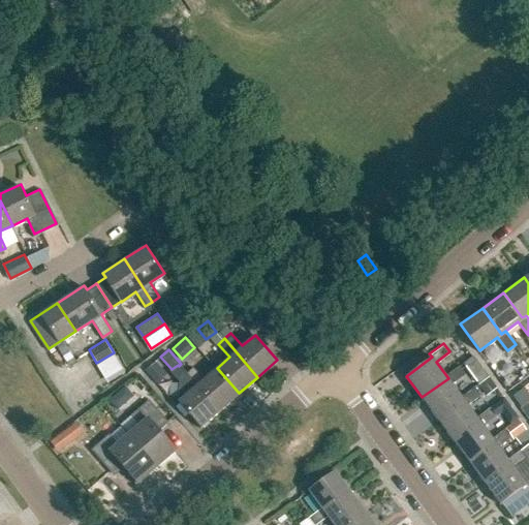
[(115,353),(97,364),(106,379),(124,369),(115,353)]
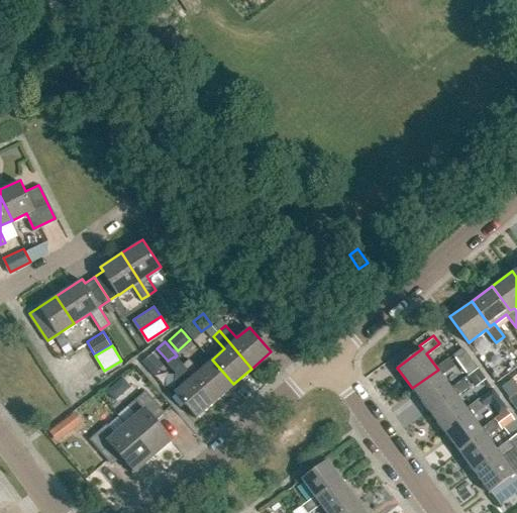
[(151,351),(141,360),(149,370),(160,361),(151,351)]
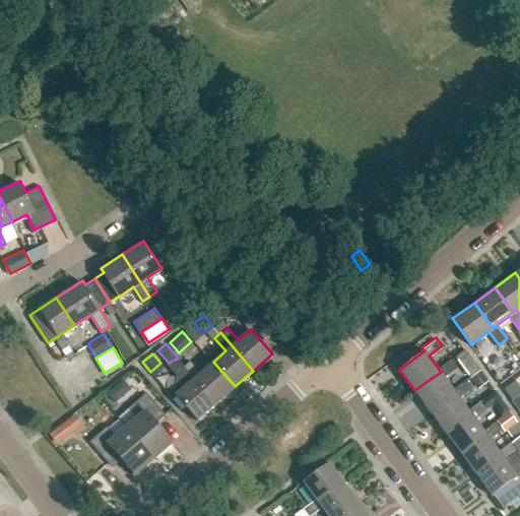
[(516,353),(506,360),(511,367),(519,360),(519,359),(516,353)]
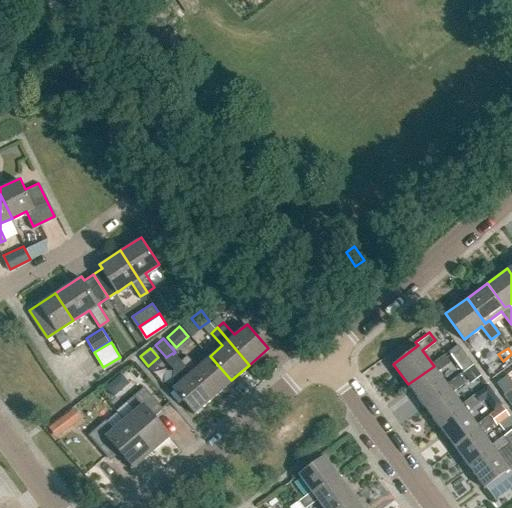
[(444,352),(431,362),(434,366),(408,384),(423,405),(449,386),(446,382),(437,370),(450,360),(444,352)]
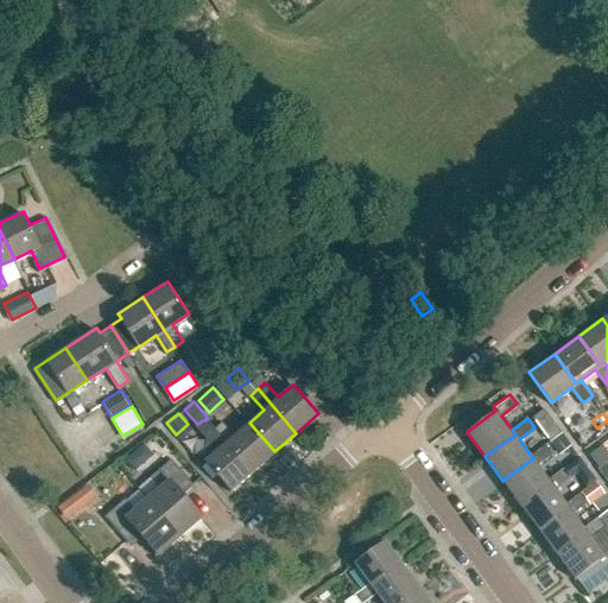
[(230,489),(253,470),(215,426),(213,429),(206,420),(204,419),(197,424),(194,427),(203,438),(204,455),(208,458),(206,461),(230,489)]
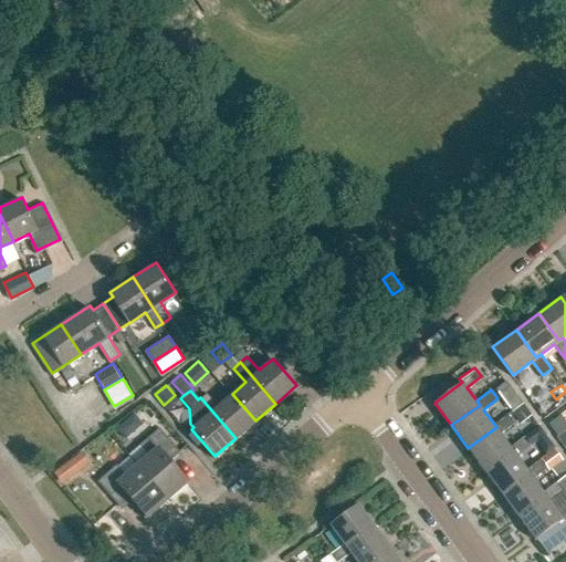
[(255,420),(232,394),(219,405),(207,391),(200,397),(236,438),(255,420)]
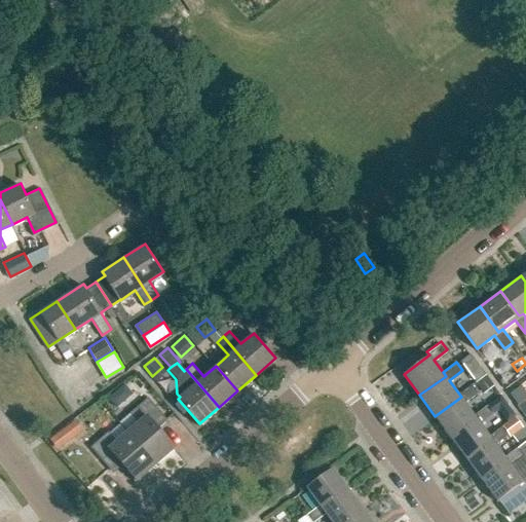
[(484,392),(494,384),(486,372),(476,380),(484,392)]
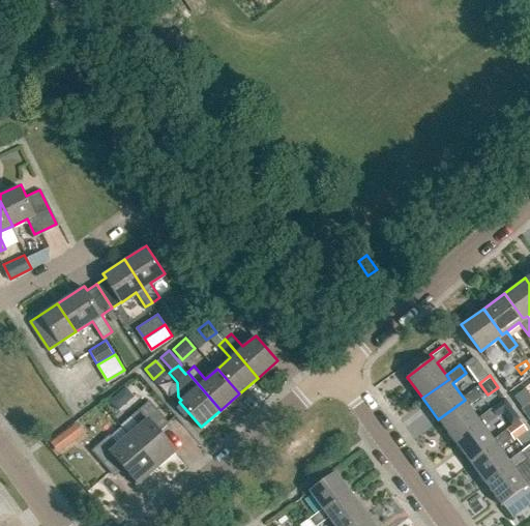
[(475,385),(462,396),(465,400),(438,419),(453,440),(479,420),(477,417),(477,416),(468,404),(481,393),(475,385)]
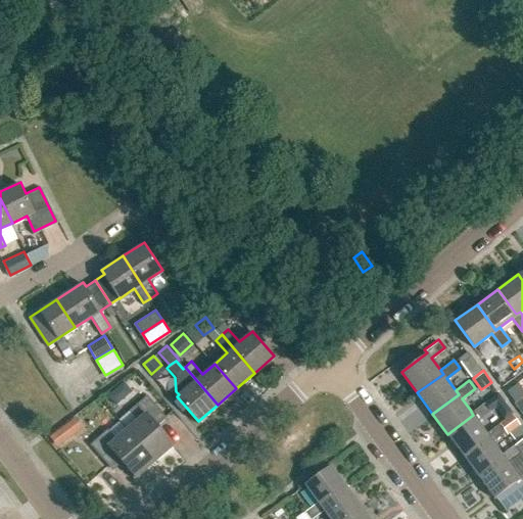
[(515,400),(522,394),(522,387),(518,381),(507,389),(515,400)]
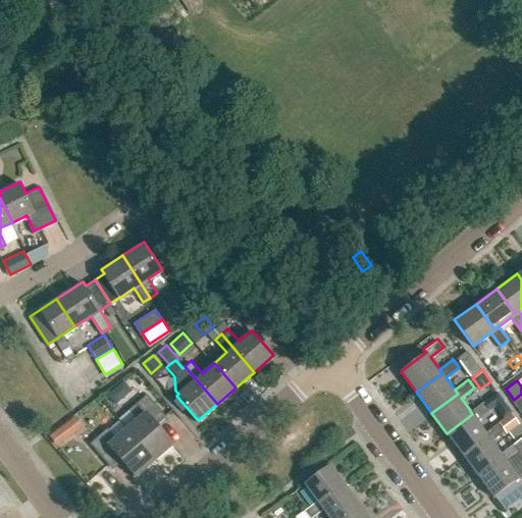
[(462,454),(488,435),(485,431),(476,418),(489,409),(504,399),(497,391),(483,401),(470,410),(470,411),(472,414),(447,433),(462,454)]
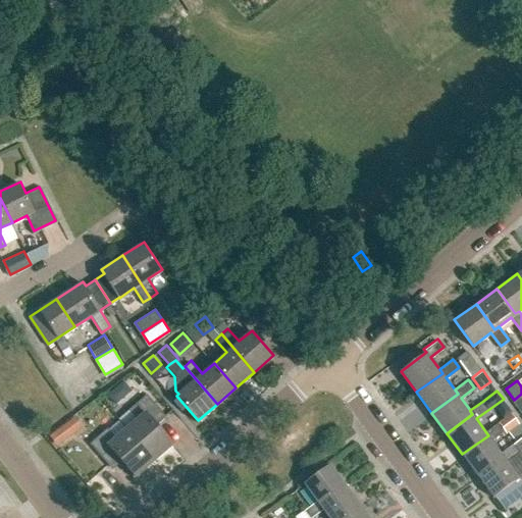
[(166,415),(147,393),(128,408),(138,418),(127,427),(154,459),(174,441),(173,439),(172,441),(157,423),(166,415)]
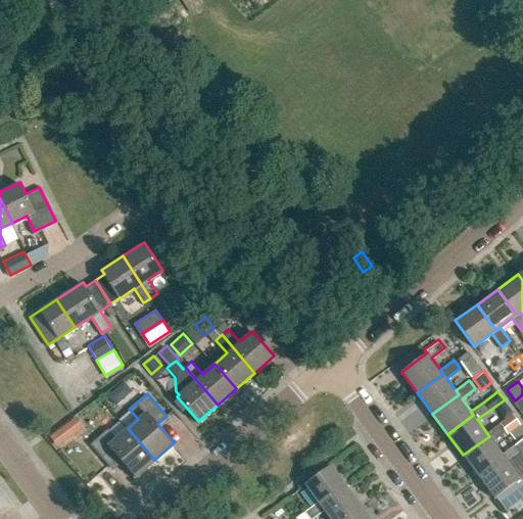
[(510,431),(520,423),(512,413),(500,422),(506,430),(508,432),(510,431)]
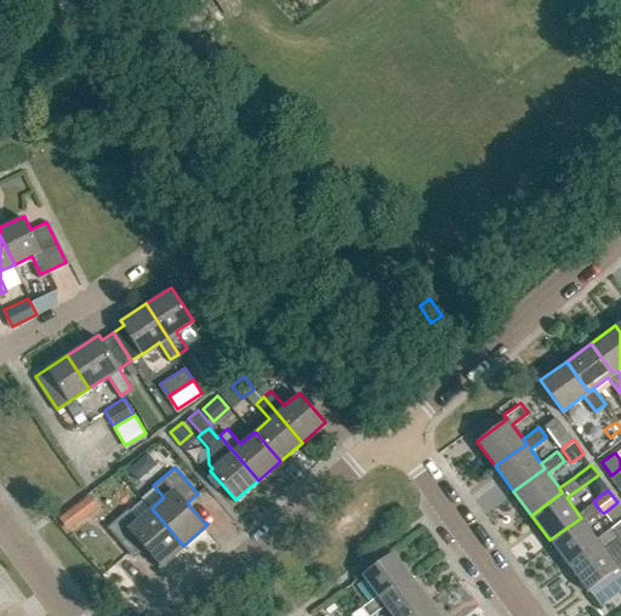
[(593,501),(577,513),(581,518),(550,540),(568,565),(598,542),(596,537),(585,523),(600,511),(593,501)]
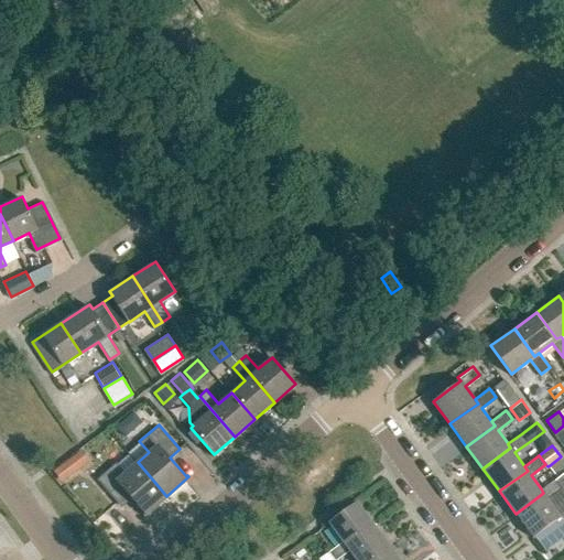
[(557,476),(563,471),(563,458),(562,455),(561,456),(550,465),(557,476)]
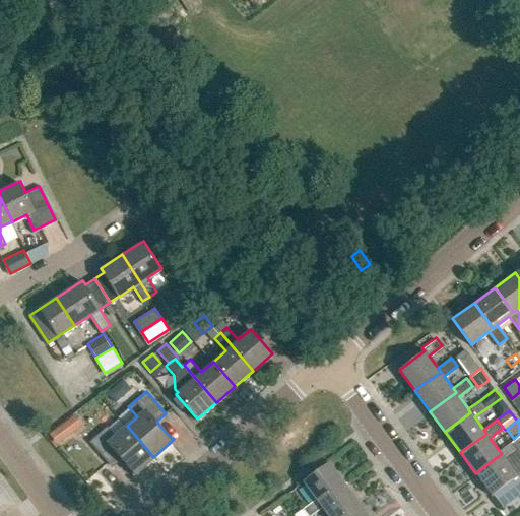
[(64,421),(56,428),(63,438),(72,431),(64,421)]
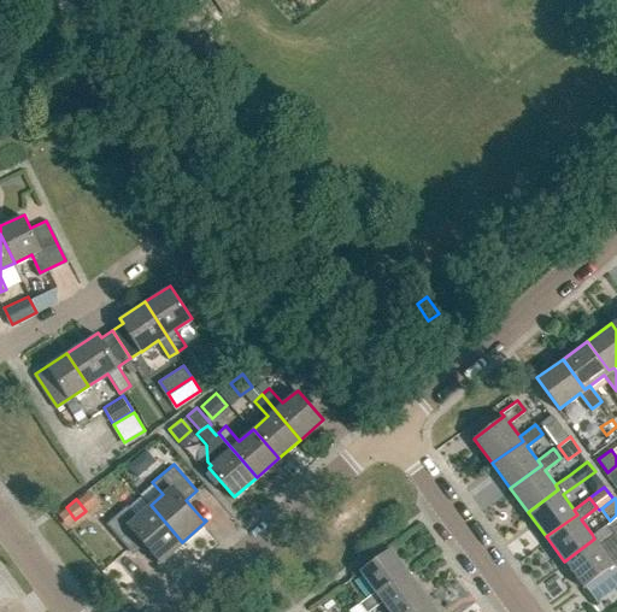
[(182,542),(151,505),(137,516),(128,504),(106,522),(129,548),(140,539),(158,559),(157,560),(158,563),(182,542)]
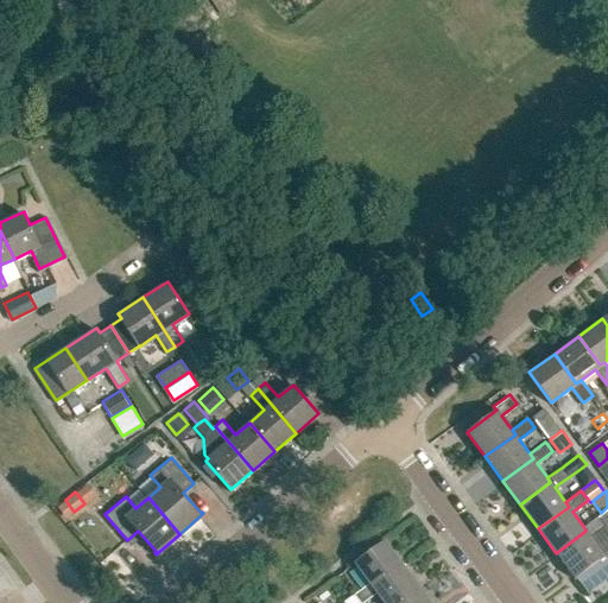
[(602,527),(606,524),(599,514),(583,526),(586,531),(556,553),(575,577),(605,556),(590,535),(602,527)]
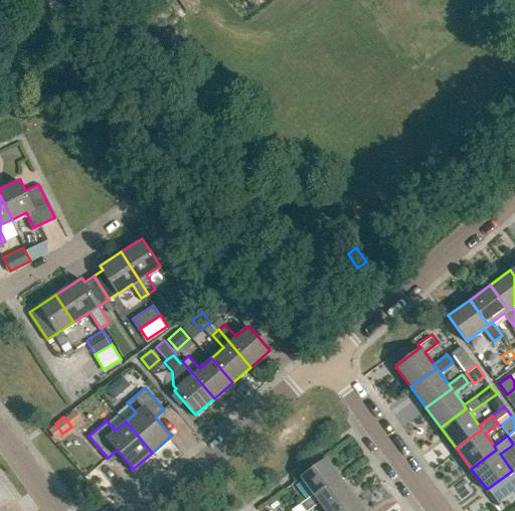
[(341,478),(326,457),(300,476),(312,493),(299,503),(305,510),(318,501),(316,497),(341,478)]
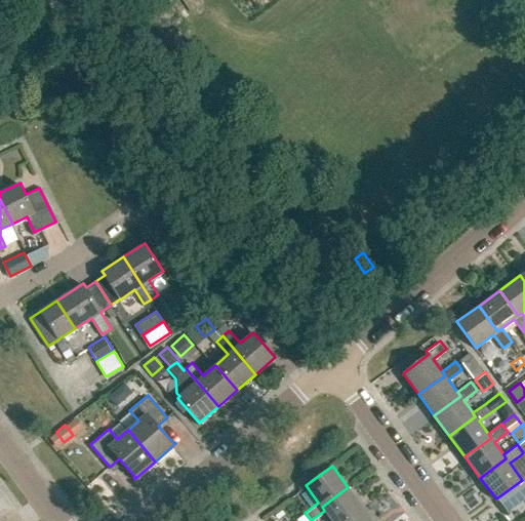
[(346,520),(363,509),(348,487),(322,507),(324,511),(331,520),(346,520)]
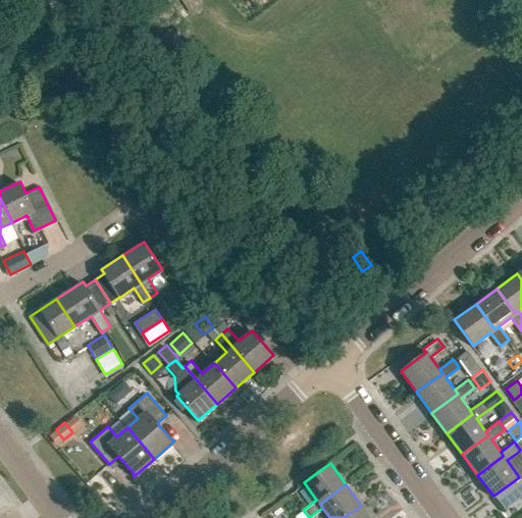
[(370,517),(361,506),(344,517),(370,517)]
